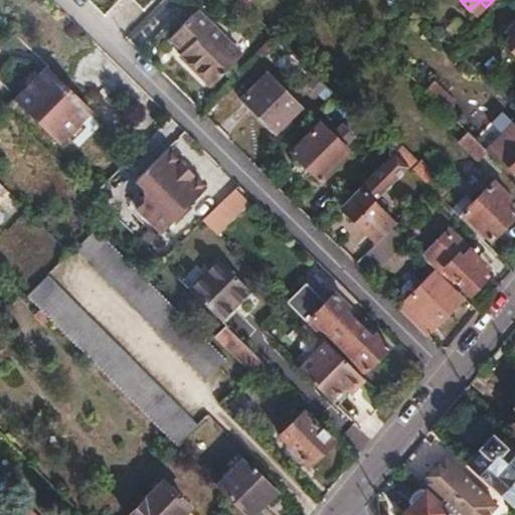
[(195,12),(171,37),(183,49),(179,54),(209,84),(238,54),(195,12)]
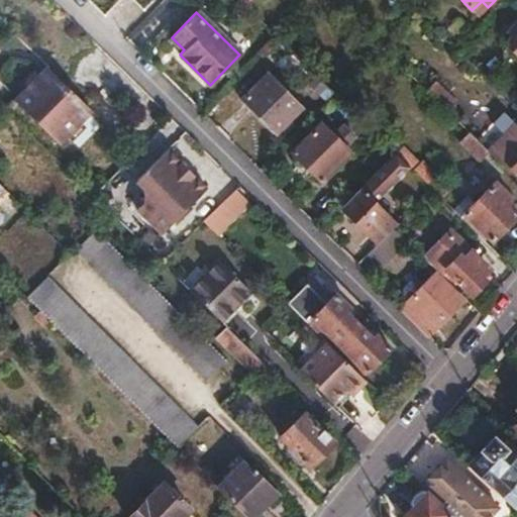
[(516,32),(508,42),(516,52),(516,32)]
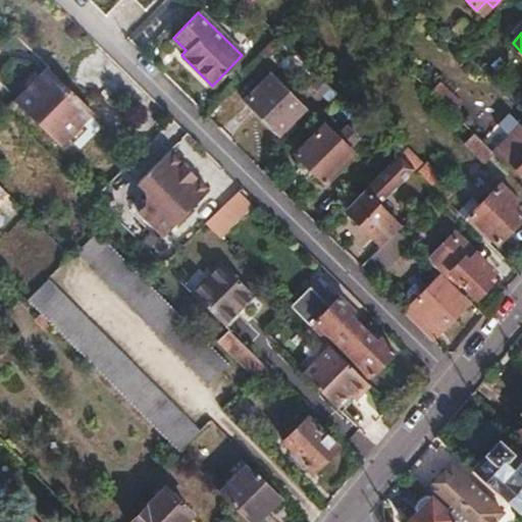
[(59,147),(93,113),(46,67),(12,101),(59,147)]
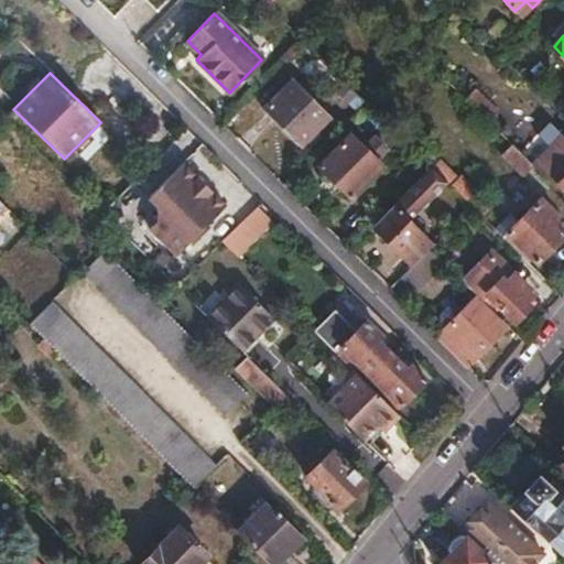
[(290,78),(260,108),(299,145),(328,116),(290,78)]
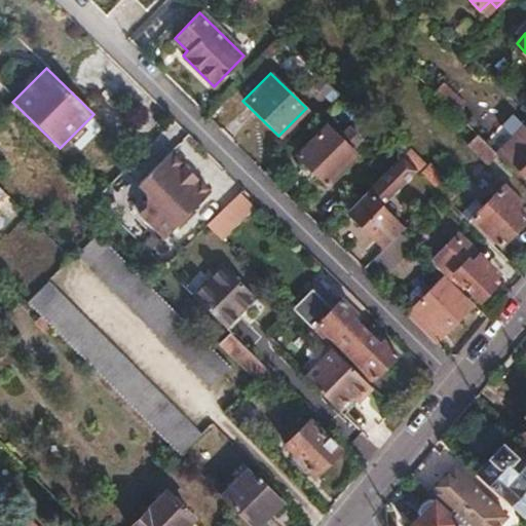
[(443,82),(434,91),(454,111),(463,101),(443,82)]
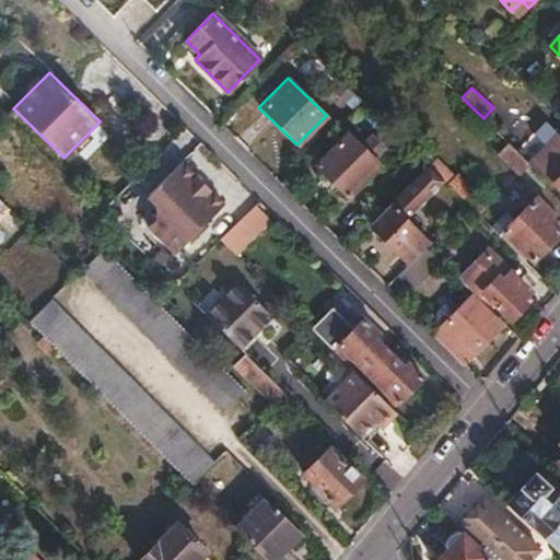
[(346,133),(314,165),(346,196),(378,162),(376,160),(384,151),(368,136),(359,144),(346,133)]
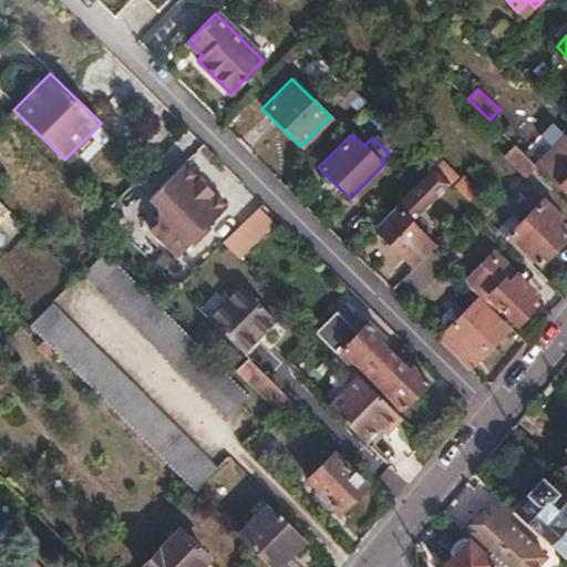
[(559,187),(563,184),(566,187),(566,140),(565,137),(564,137),(539,164),(537,166),(559,187)]
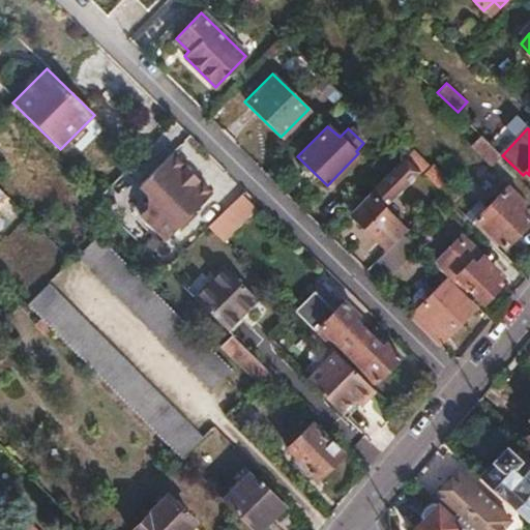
[(490,144),(480,135),(470,145),(492,166),(502,155),(490,144)]
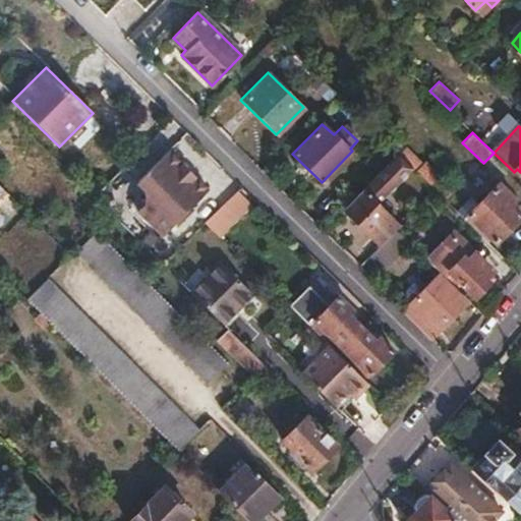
[(404,147),(397,154),(411,167),(435,190),(445,200),(455,190),(425,162),(421,164),(404,147)]
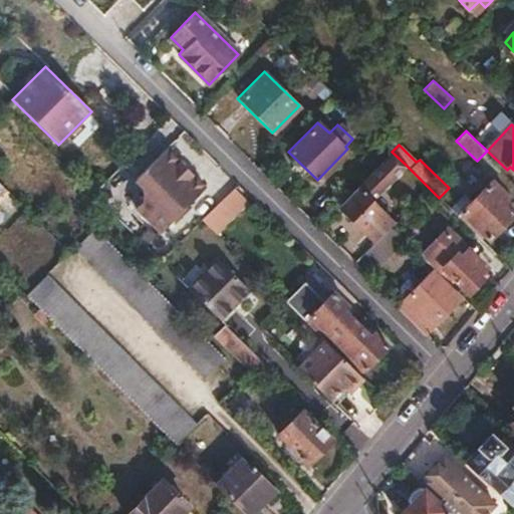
[(206,185),(167,148),(144,168),(135,179),(142,187),(143,194),(135,206),(160,231),(206,185)]
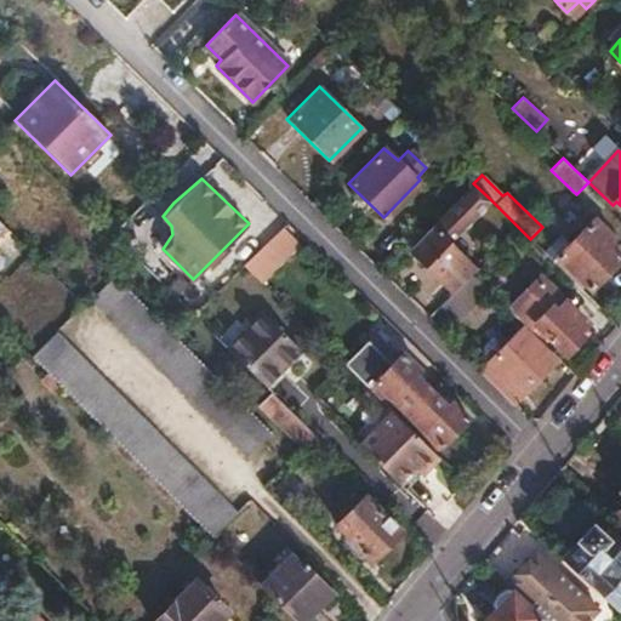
[(473,183),(406,250),(451,294),(471,274),(476,269),(449,241),(490,199),(473,183)]
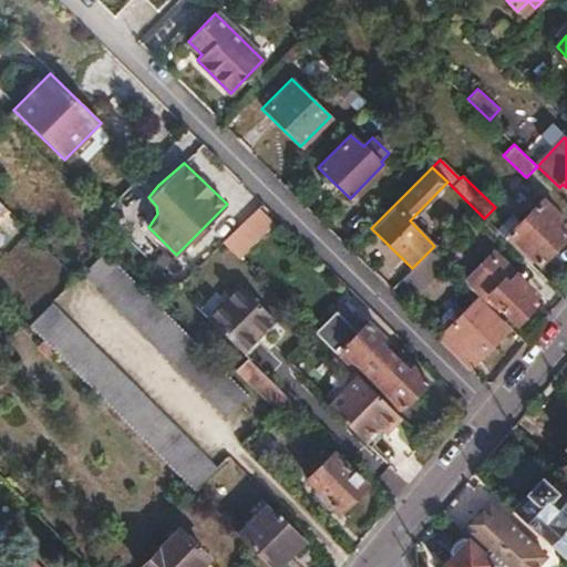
[(519,224),(505,239),(527,261),(529,259),(537,266),(566,235),(566,233),(556,222),(560,217),(544,199),(519,224)]
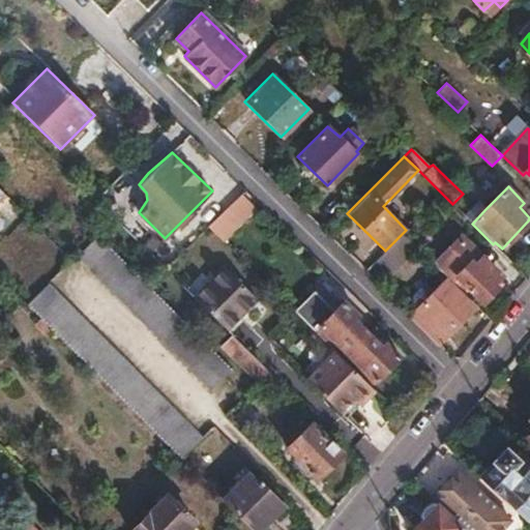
[(226,209),(223,212),(236,226),(256,206),(242,193),(226,209)]
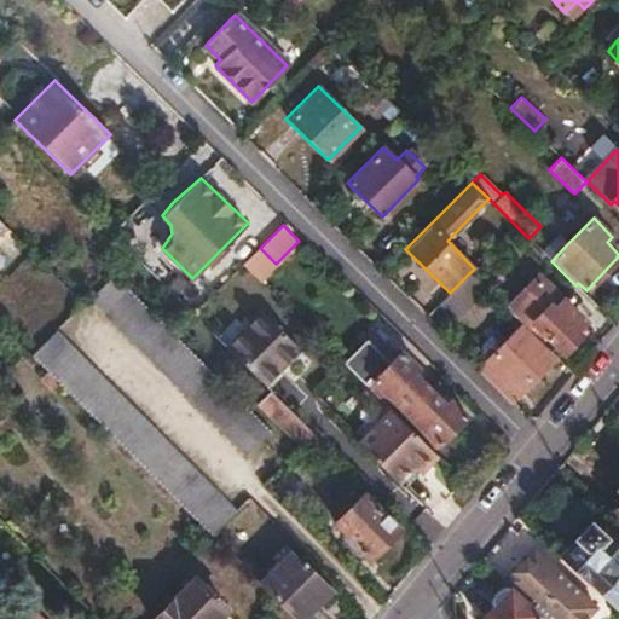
[(557,236),(542,252),(551,261),(567,244),(557,236)]
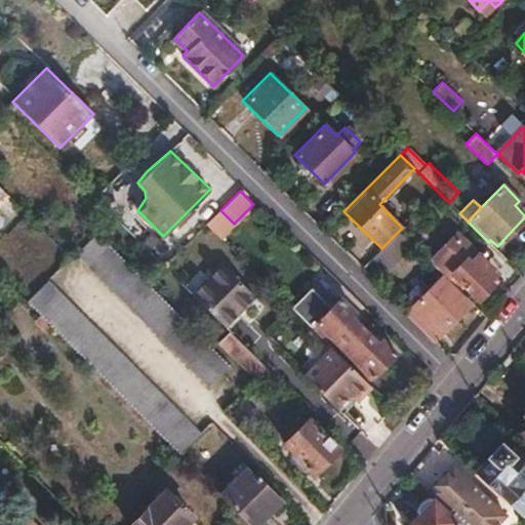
[(220,210),(205,226),(212,232),(218,239),(234,224),(220,210)]
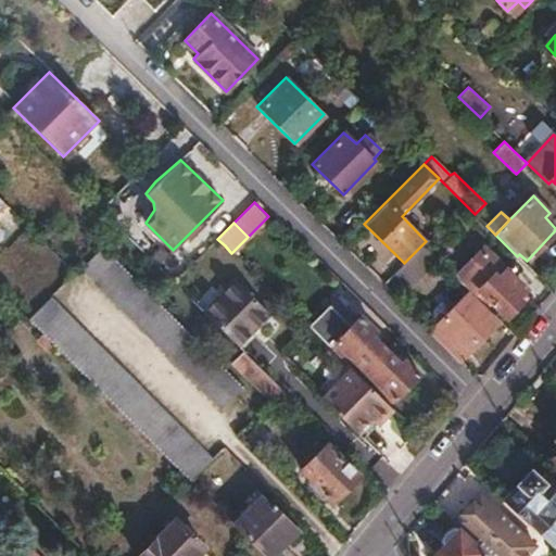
[(177,321),(100,245),(78,267),(152,340),(222,407),(242,387),(177,321)]
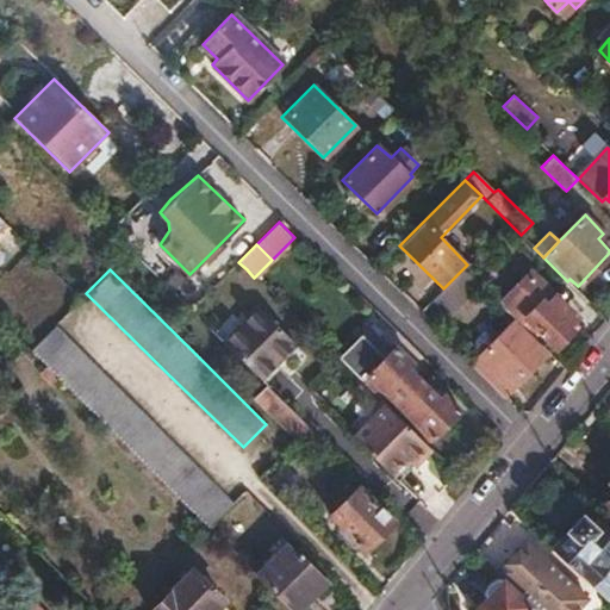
[(443,288),(430,302),(446,318),(460,305),(479,285),(462,269),(443,288)]
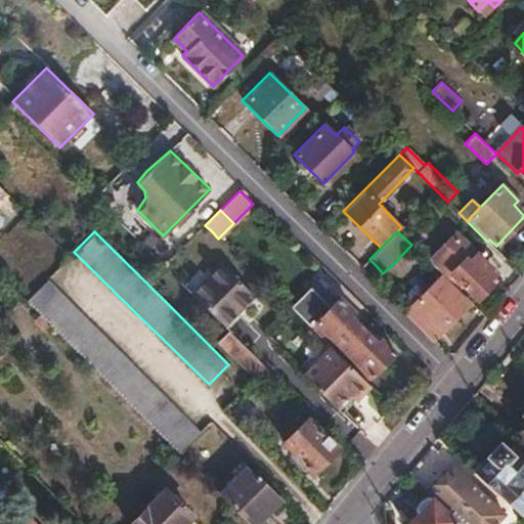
[(455,235),(430,263),(445,278),(449,274),(476,300),(491,285),(487,280),(493,273),(455,235)]
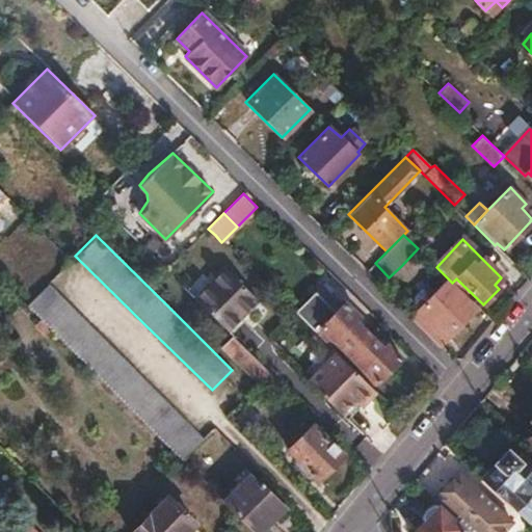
[(224,268),(194,299),(225,329),(255,298),(224,268)]
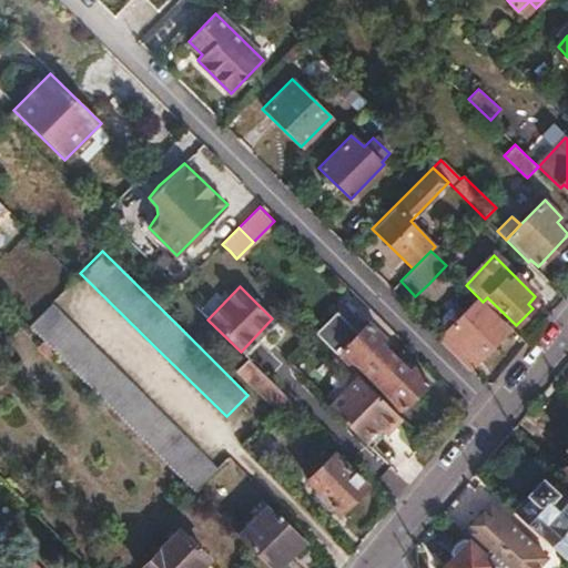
[(476,302),(440,338),(466,364),(474,355),(478,359),(506,331),(476,302)]
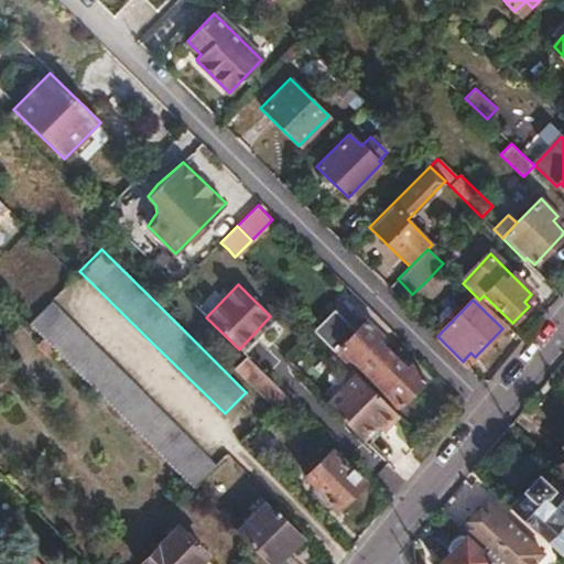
[(47,302),(26,322),(43,338),(35,346),(47,358),(55,351),(115,410),(156,452),(193,488),(214,467),(176,430),(118,371),(47,302)]
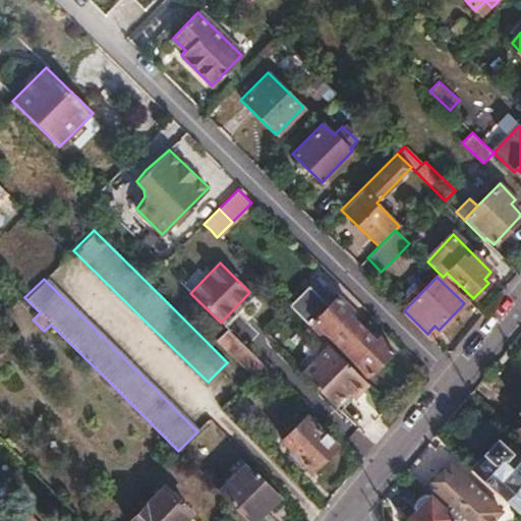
[(341,348),(360,327),(349,315),(351,310),(338,297),(330,304),(311,286),(289,307),(308,327),(313,322),(341,348)]
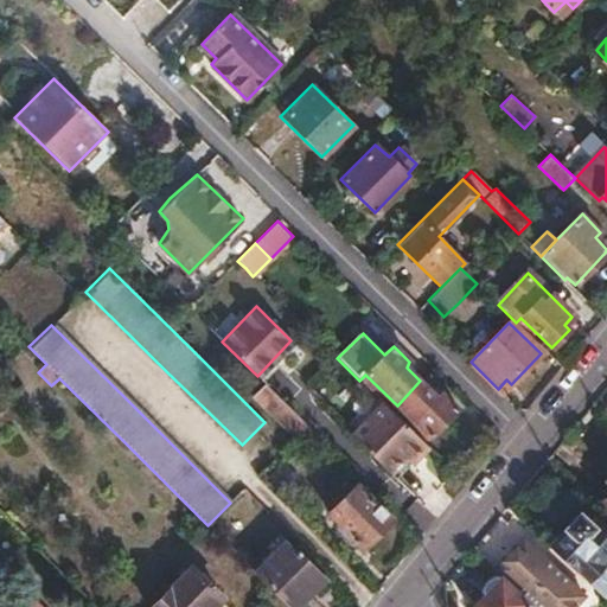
[(365,375),(359,381),(382,403),(397,406),(365,375)]
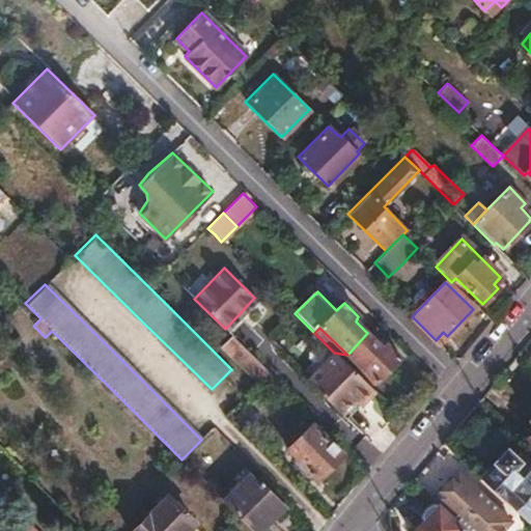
[(381,346),(367,333),(347,355),(334,353),(342,361),(370,387),(399,358),(385,343),(381,346)]
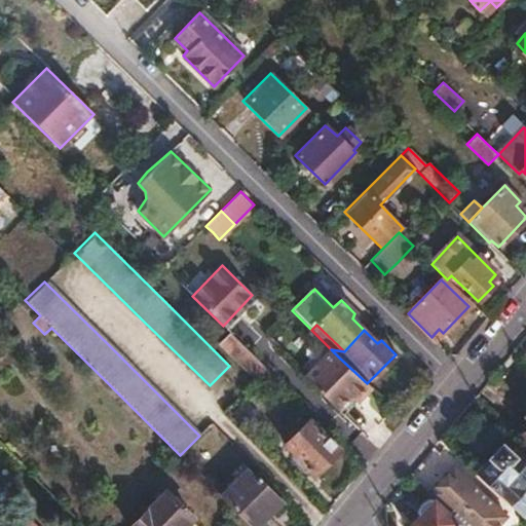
[(218,343),(255,380),(267,369),(243,345),(229,332),(218,343)]
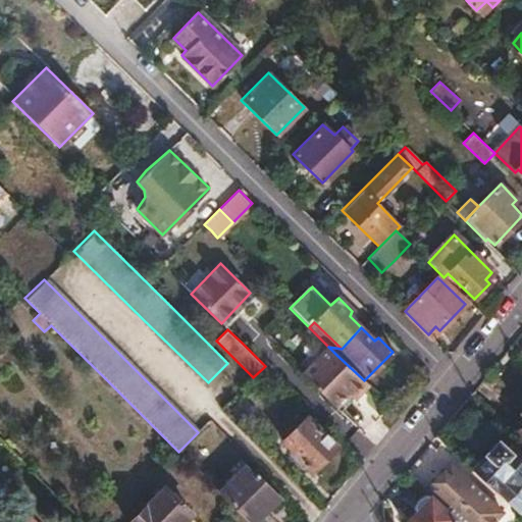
[(364,380),(336,355),(310,383),(342,415),(369,385),(364,380)]
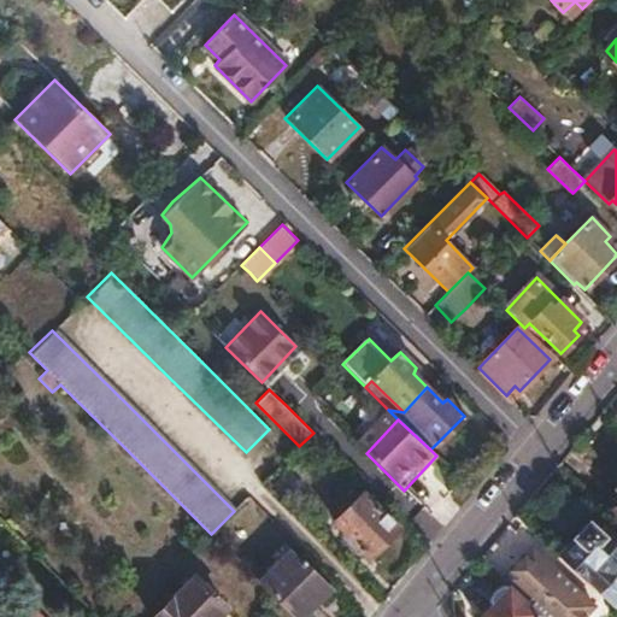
[(362,493),(335,521),(368,554),(394,527),(362,493)]
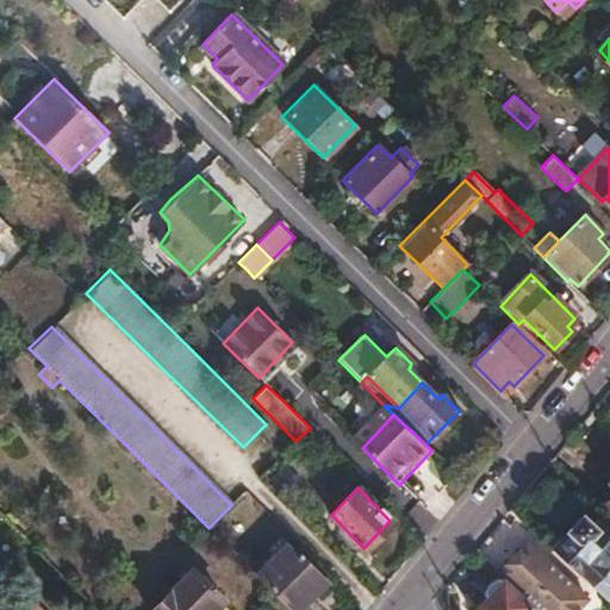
[(417,499),(403,517),(427,534),(440,516),(417,499)]
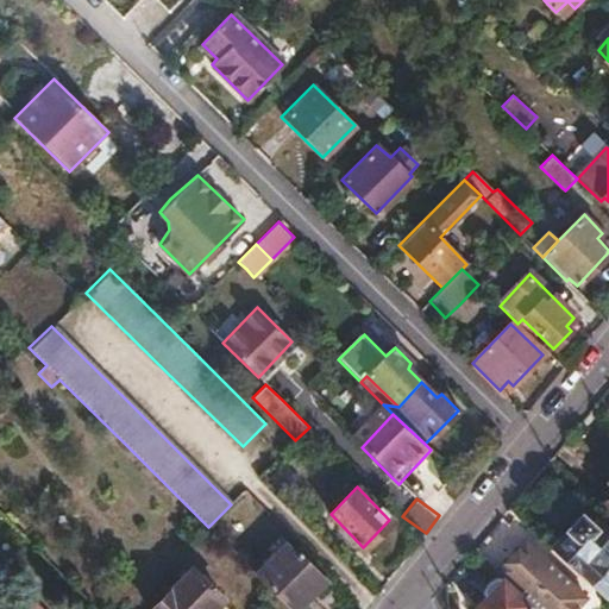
[(608,535),(585,514),(552,550),(607,601),(608,597),(608,535)]
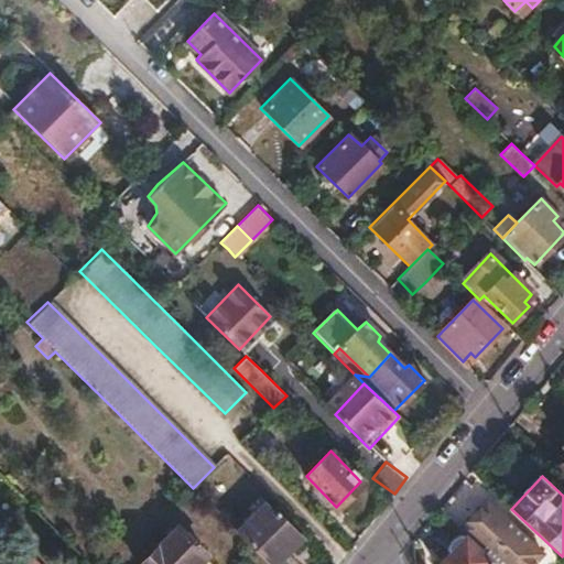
[(487,501),(461,530),(497,563),(531,563),(541,553),(487,501)]
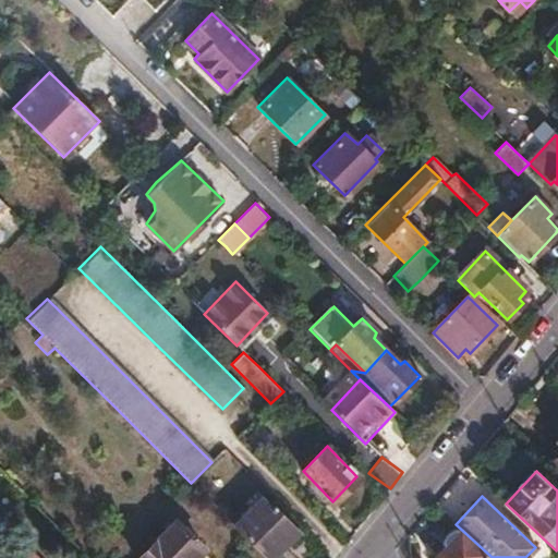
[(233,525),(266,557),(268,557),(296,530),(274,506),(270,508),(263,500),(256,505),(233,525)]
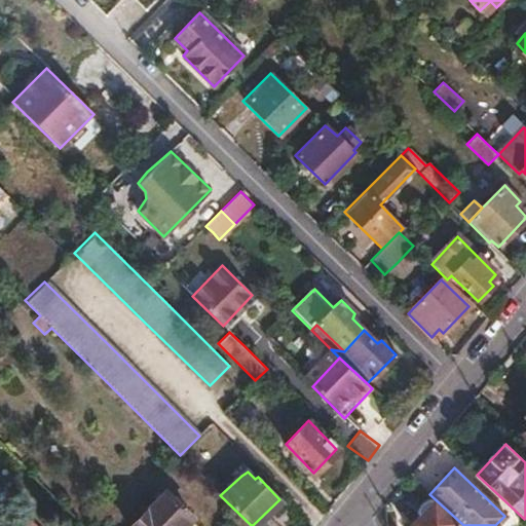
[(185,525),(192,519),(164,492),(128,525),(185,525)]
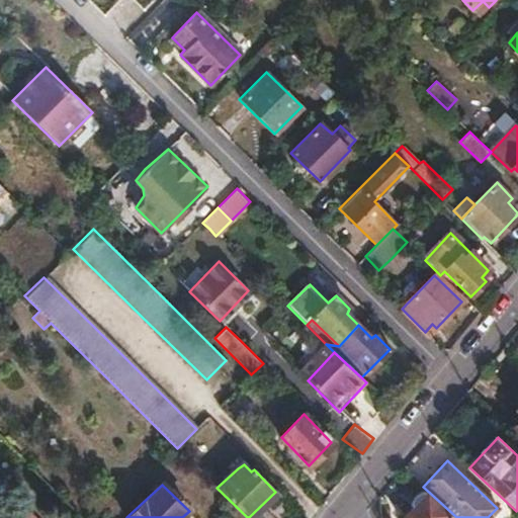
[(413,506),(401,517),(449,517),(451,516),(426,493),(421,494),(417,497),(414,500),(413,506)]
